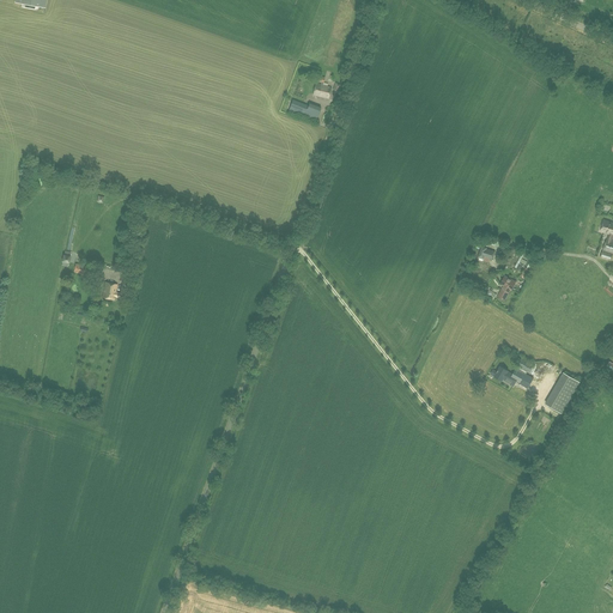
[(313,95),(328,98),(332,87),(323,85),(325,78),(317,77),(316,80),(321,82),(321,85),(316,84),(313,95)]
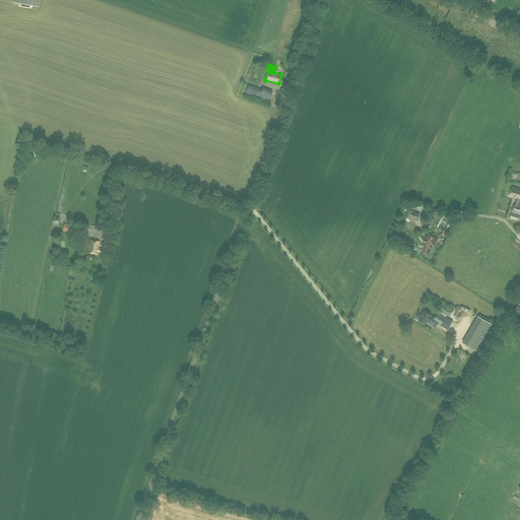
[(268,102),(272,91),(262,88),(261,89),(248,85),(245,93),(268,102)]
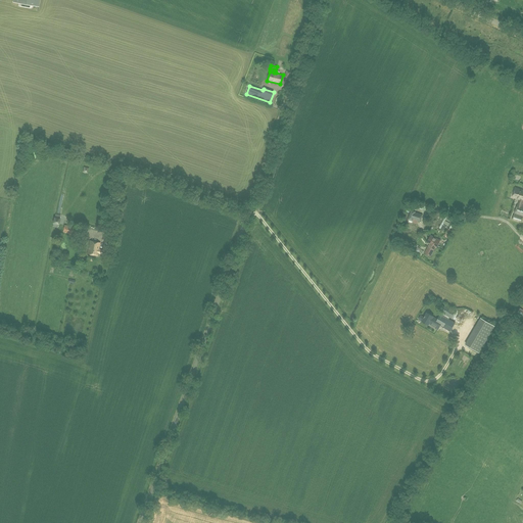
[(512,197),(519,199),(515,214),(522,217),(522,205),(522,201),(522,190),(521,190),(521,191),(515,189),(512,197)]
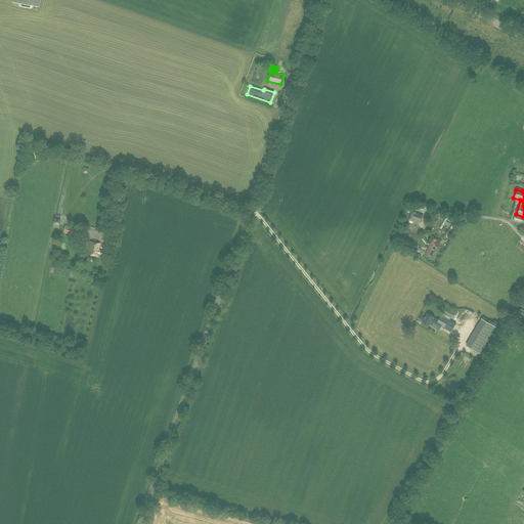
[(421,222),(423,215),(417,213),(417,212),(411,211),(408,220),(413,222),(413,220),(421,222)]
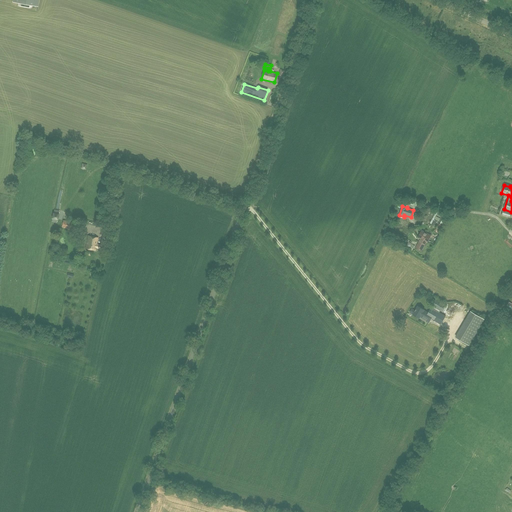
[(503,210),(501,215),(510,218),(511,212),(503,210)]
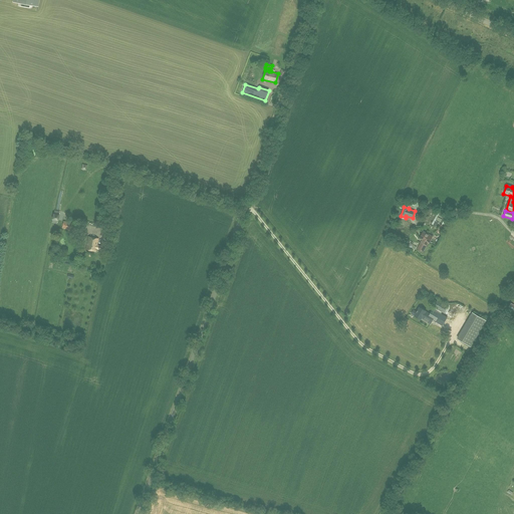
[(84,226),(63,221),(62,228),(68,230),(67,233),(73,234),(73,231),(83,233),(84,226)]
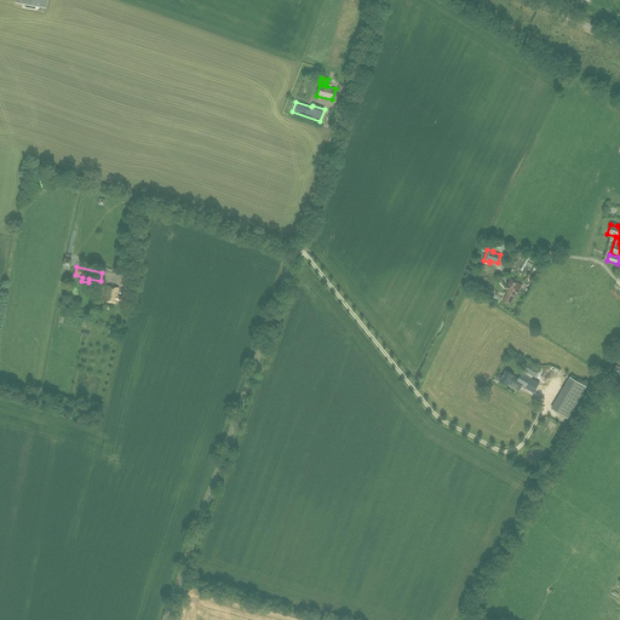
[(511,304),(516,293),(517,293),(522,285),(511,280),(506,287),(510,290),(504,300),(511,304)]
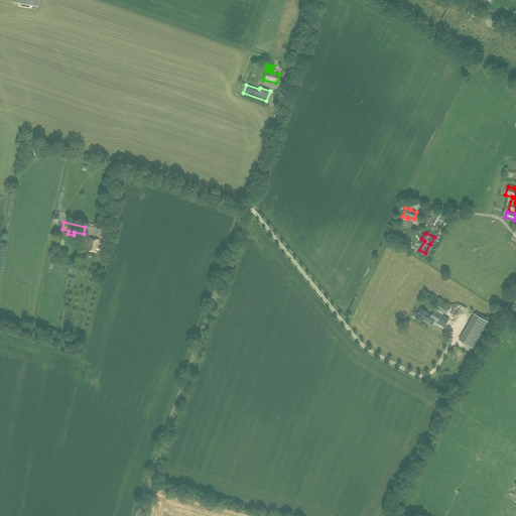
[(89,238),(86,251),(96,252),(97,249),(106,251),(109,236),(104,235),(102,247),(98,246),(99,240),(89,238)]
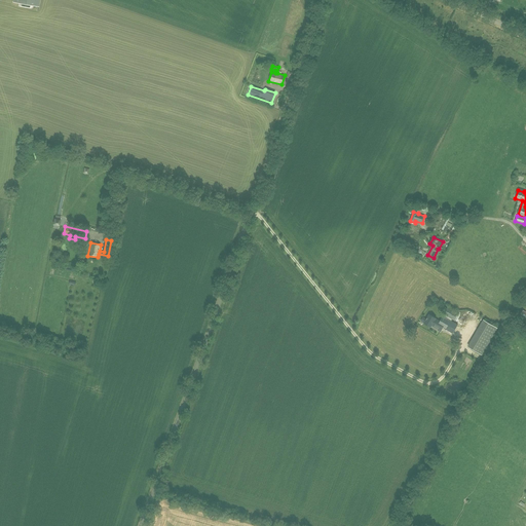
[(447,307),(444,313),(454,320),(458,313),(447,307)]
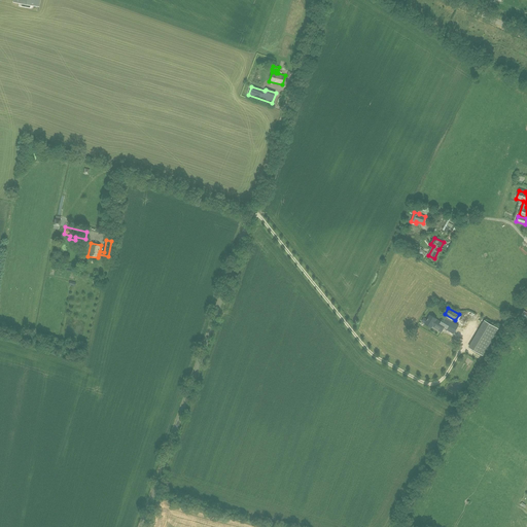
[(435,322),(436,319),(430,315),(425,323),(431,327),(433,325),(435,322)]
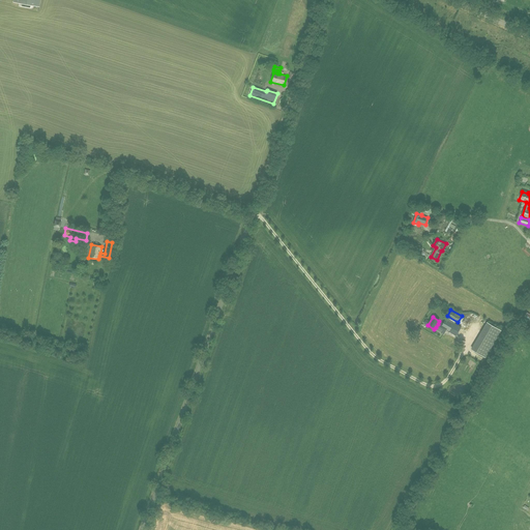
[(446,319),(442,326),(438,324),(436,327),(440,330),(439,330),(444,333),(446,330),(455,335),(461,327),(446,319)]
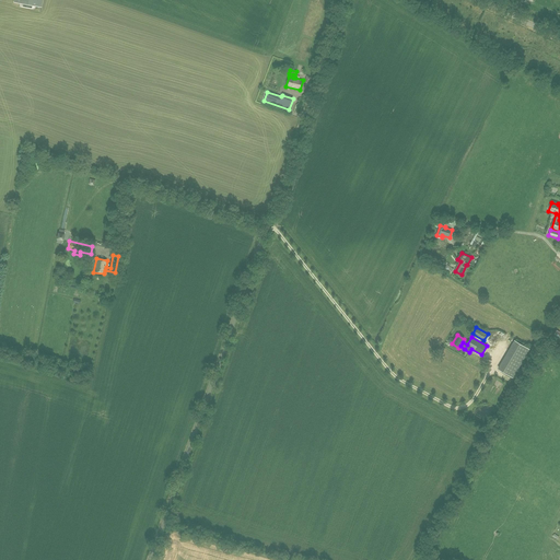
[(529,349),(514,340),(498,369),(513,377),(529,349)]
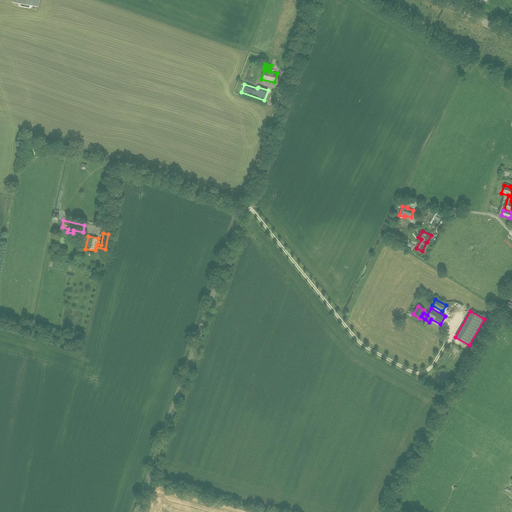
[(445,349),(442,356),(447,358),(451,351),(445,349)]
